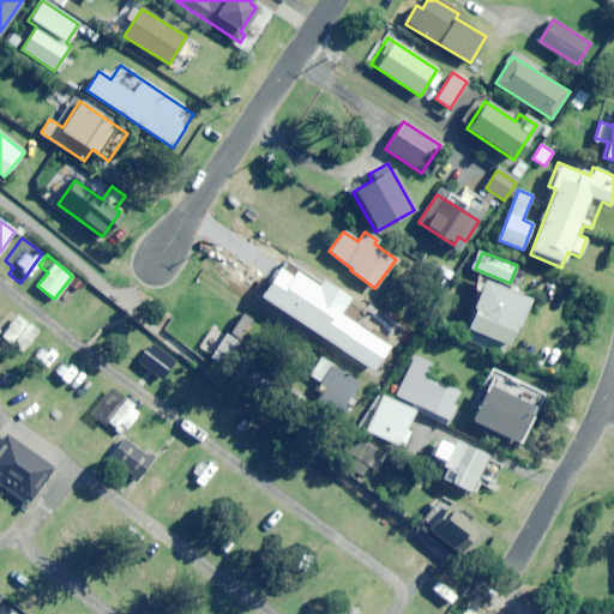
[(320,335),(348,294),(329,281),(315,300),(307,295),(293,315),(320,335)]
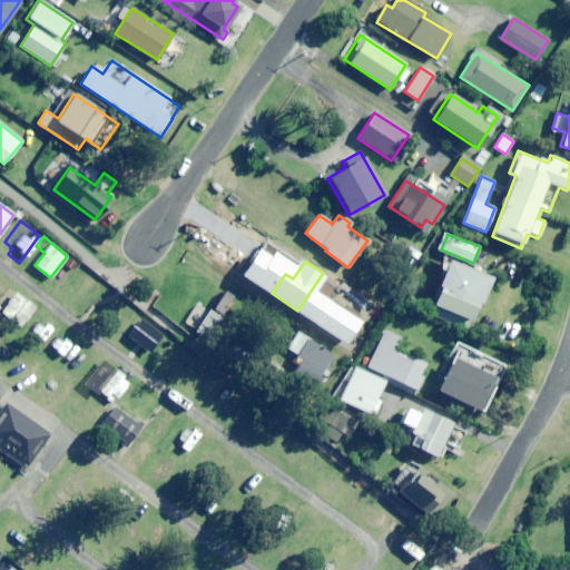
[(481,304),(491,278),(449,262),(429,314),(468,328),(478,302),(481,304)]
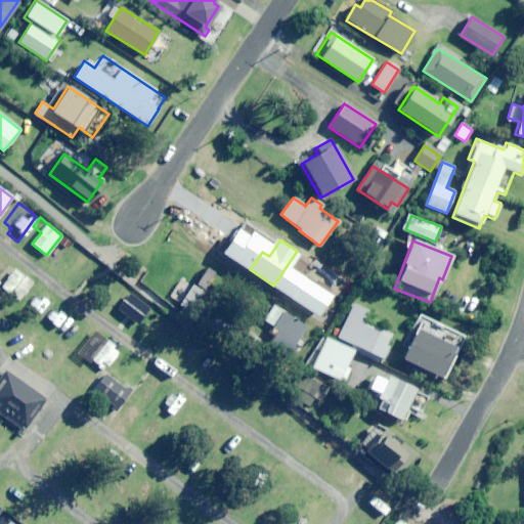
[(0,275),(10,263),(0,254),(0,275)]
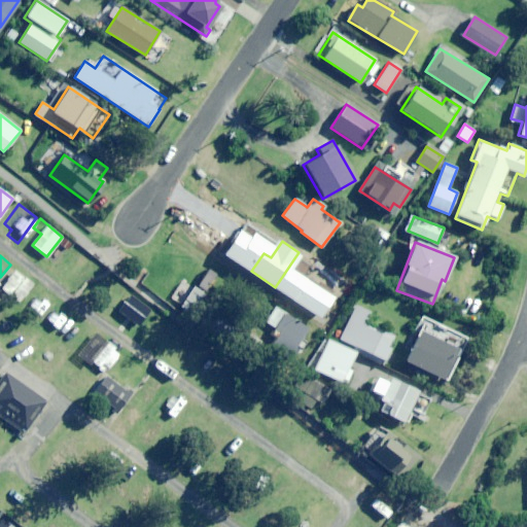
[(21,301),(33,284),(14,271),(3,287),(21,301)]
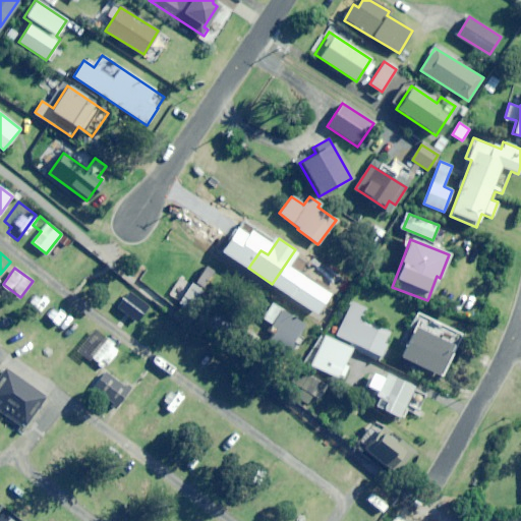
[(305,306),(311,296),(291,283),(284,294),(305,306)]
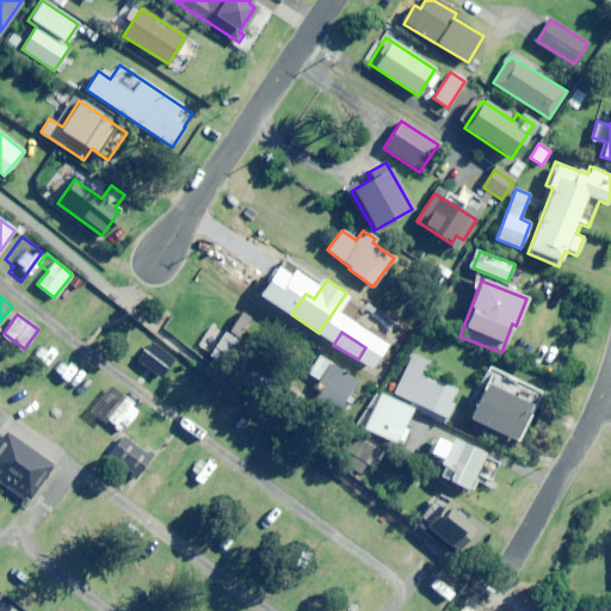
[(173,358),(148,341),(135,360),(160,378),(173,358)]
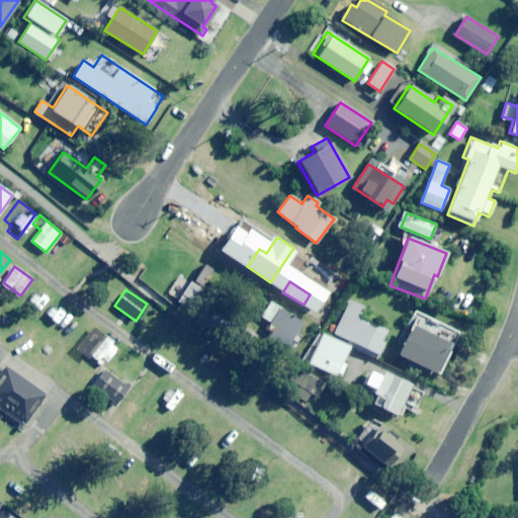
[(359,316),(364,306),(350,299),(334,335),(377,355),(390,330),(359,316)]
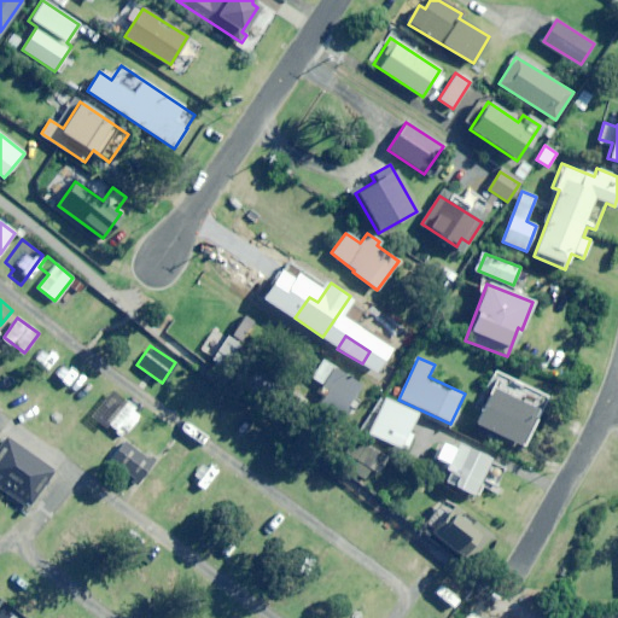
[(340,415),(361,386),(322,360),(310,377),(330,390),(321,402),(340,415)]
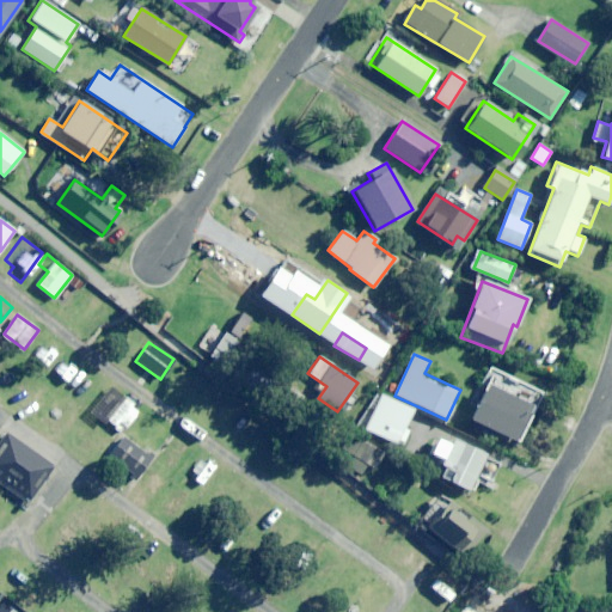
[(71,393),(86,375),(69,360),(53,378),(71,393)]
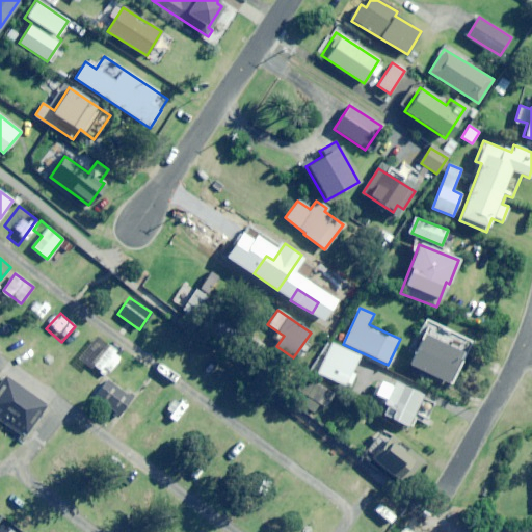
[(447,382),(468,340),(429,321),(408,364),(447,382)]
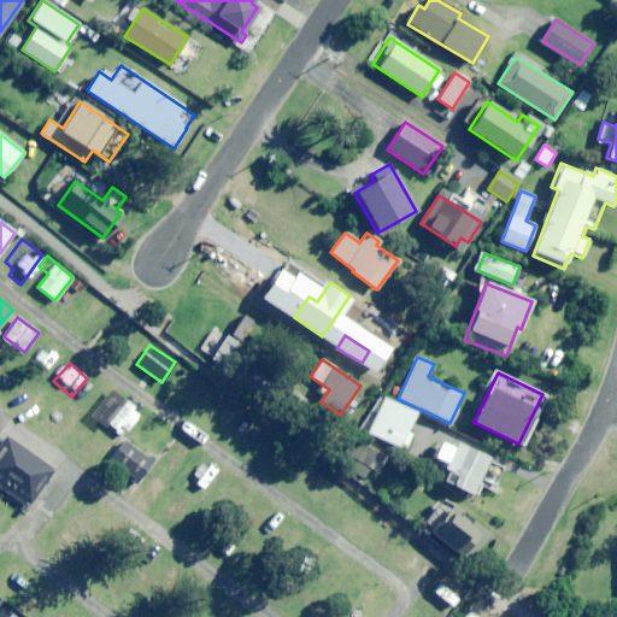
[(95,416),(110,399),(103,393),(89,410),(95,416)]
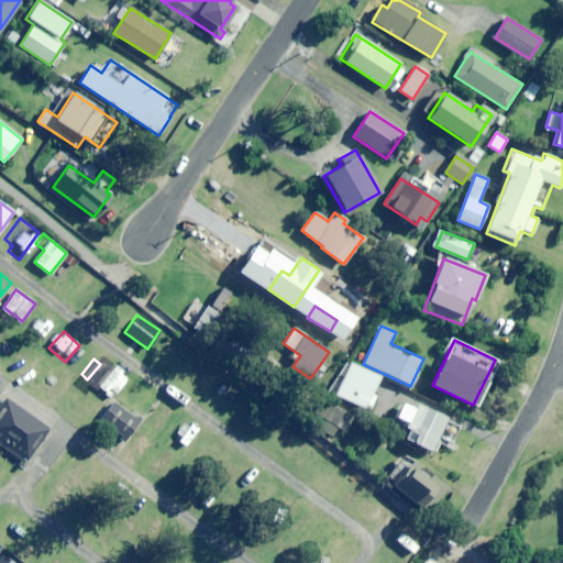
[(335,395),(371,410),(378,394),(374,393),(382,376),(351,362),(335,395)]
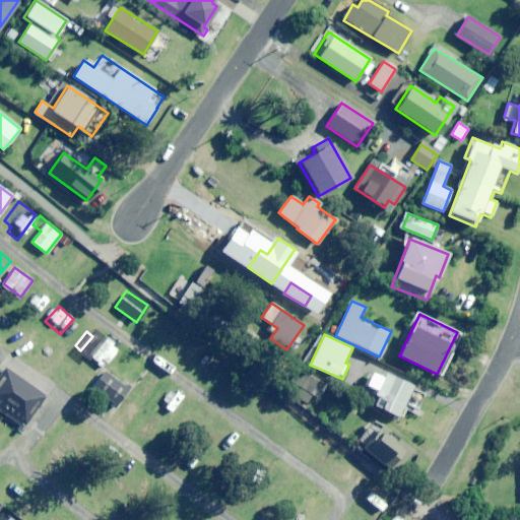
[(104,367),(119,348),(104,336),(88,353),(104,367)]
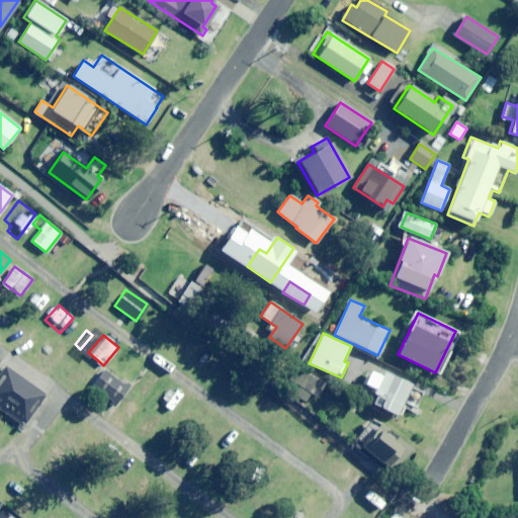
[(44,392),(5,364),(0,371),(0,408),(20,423),(44,392)]
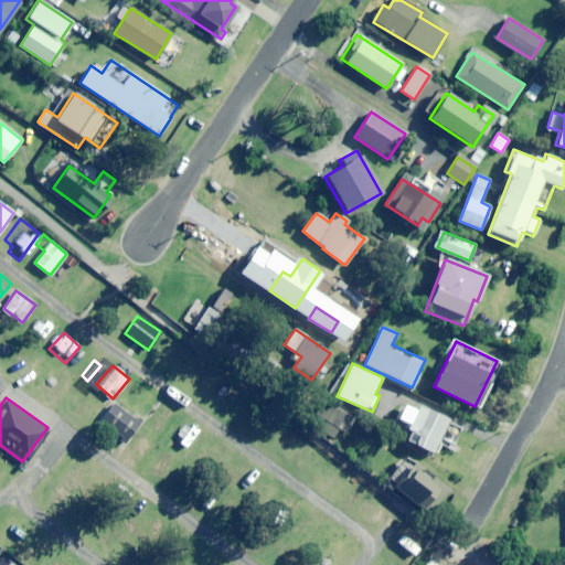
[(345,432),(355,417),(327,400),(318,414),(327,419),(340,428),(345,432)]
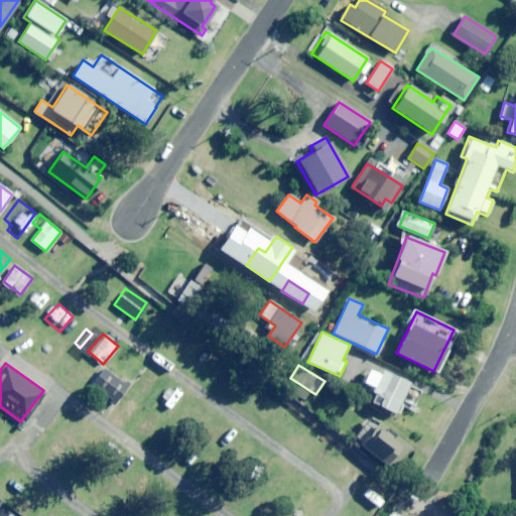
[(91,385),(116,404),(129,387),(104,368),(91,385)]
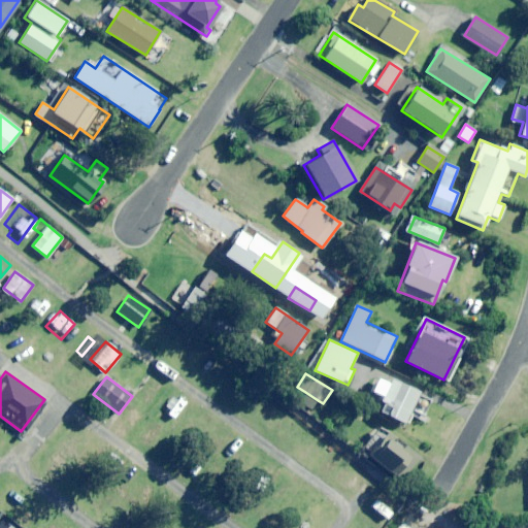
[(422,419),(430,398),(376,376),(370,392),(384,397),(377,411),(407,424),(411,415),(422,419)]
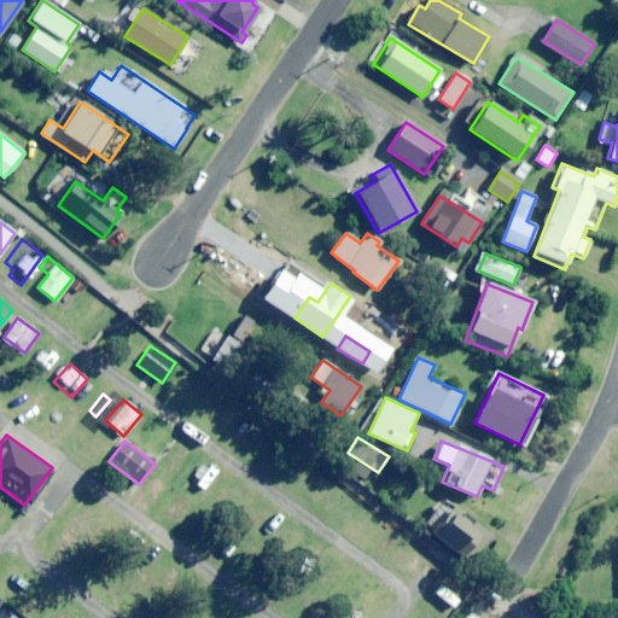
[(372,468),(357,459),(350,470),(365,479),(372,468)]
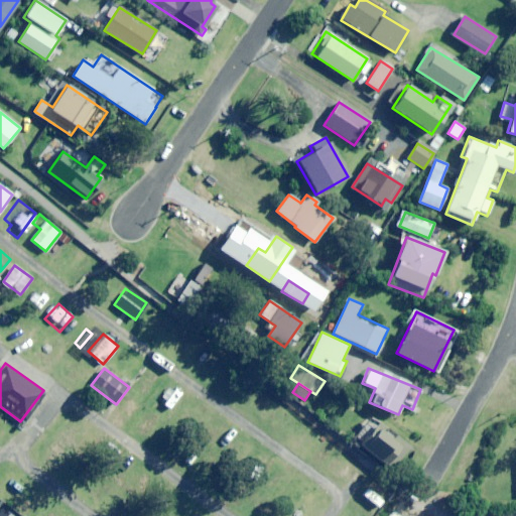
[(151,407),(163,417),(174,403),(169,398),(173,393),(166,388),(151,407)]
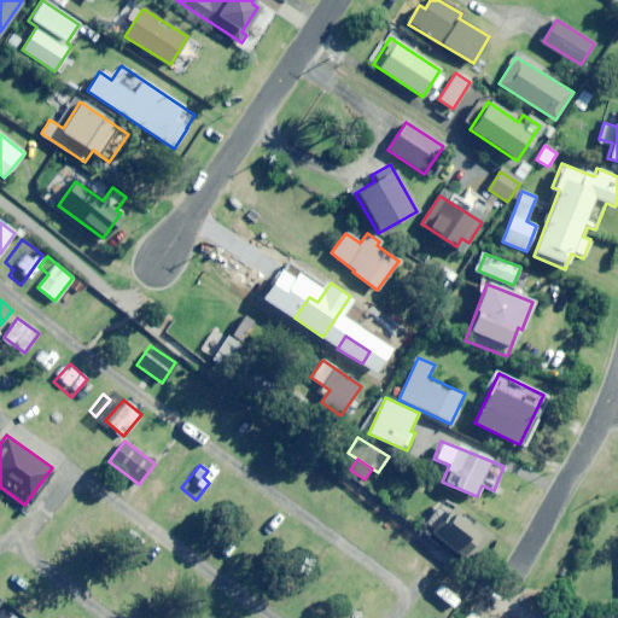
[(478,548),(488,534),(449,507),(443,517),(436,512),(424,529),(462,555),(471,543),(478,548)]
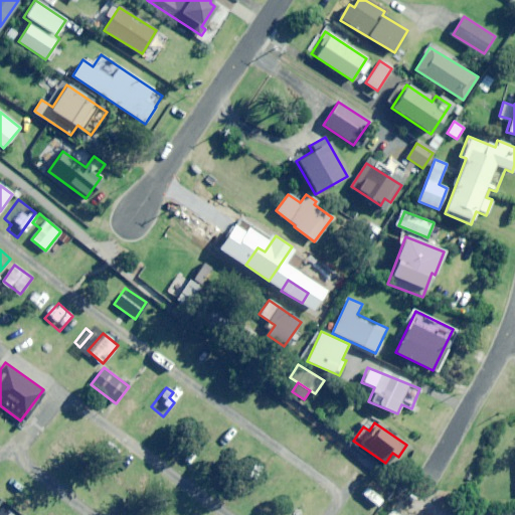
[(240,458),(258,467),(262,460),(254,456),(256,453),(246,448),(240,458)]
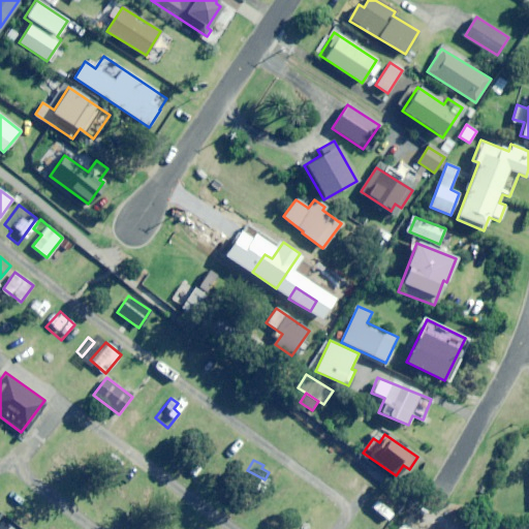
[(386,519),(399,504),(383,492),(372,506),(386,519)]
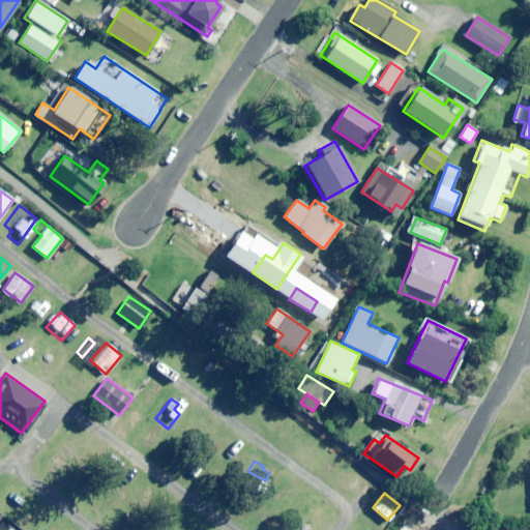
[(171,527),(182,513),(176,508),(165,522),(171,527)]
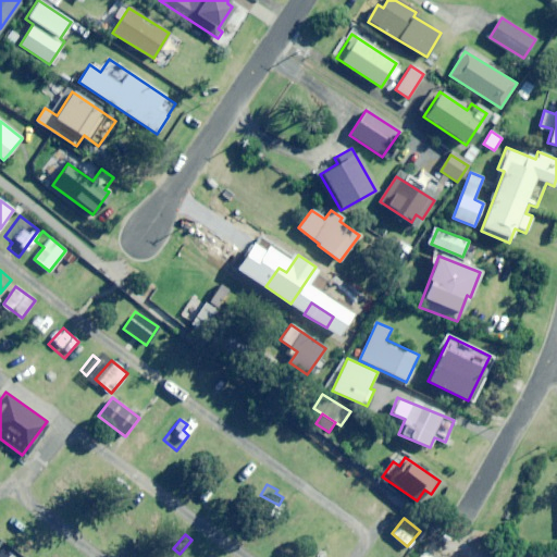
[(0,555),(1,556),(10,544),(2,539),(0,541),(0,555)]
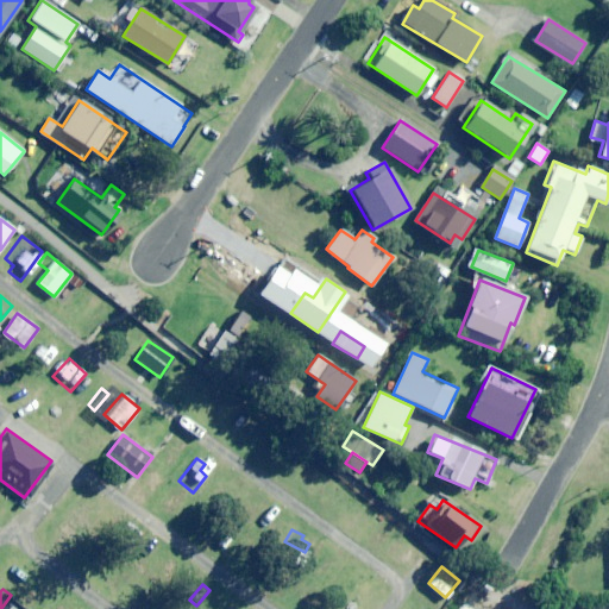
[(412,608),(438,608),(440,607),(424,591),(410,607),(412,608)]
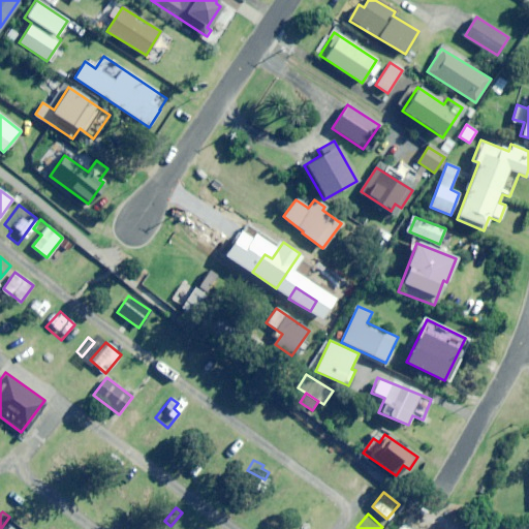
[(63,528),(70,520),(63,515),(51,528),(63,528)]
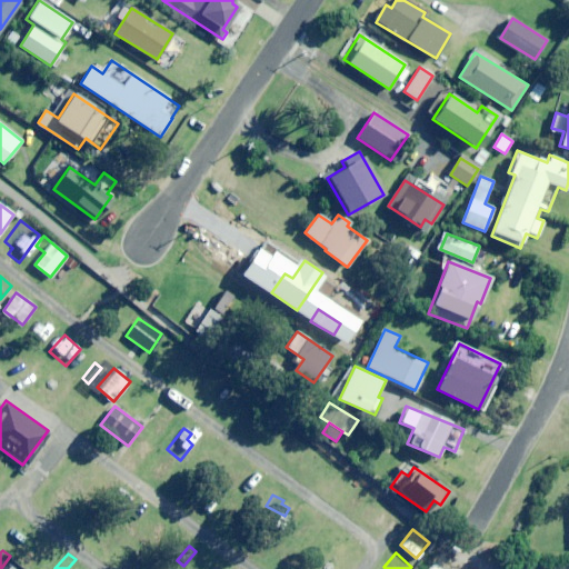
[(220,568),(205,553),(190,568),(220,568)]
